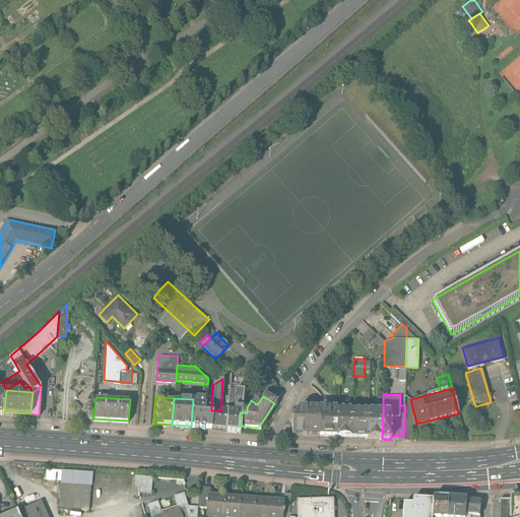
[(193,399),(191,426),(210,428),(211,410),(211,400),(193,399)]
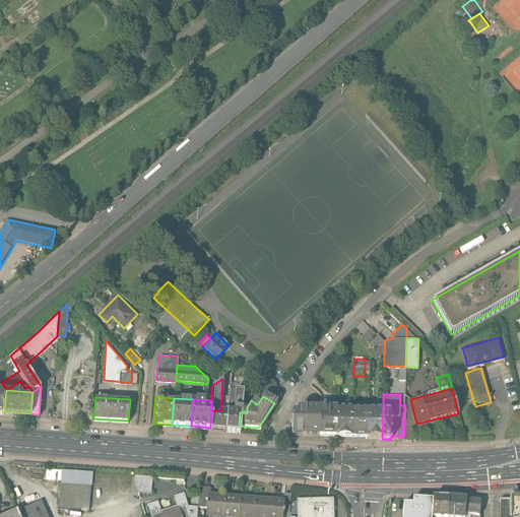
[(317,407),(298,407),(290,423),(290,438),(316,438),(317,407)]
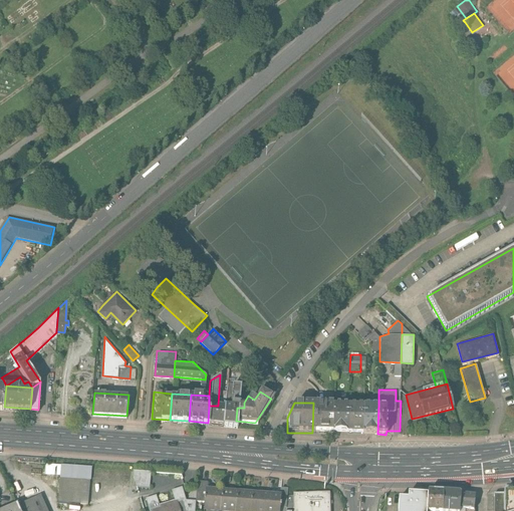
[(331,404),(313,403),(312,433),(330,434),(331,404)]
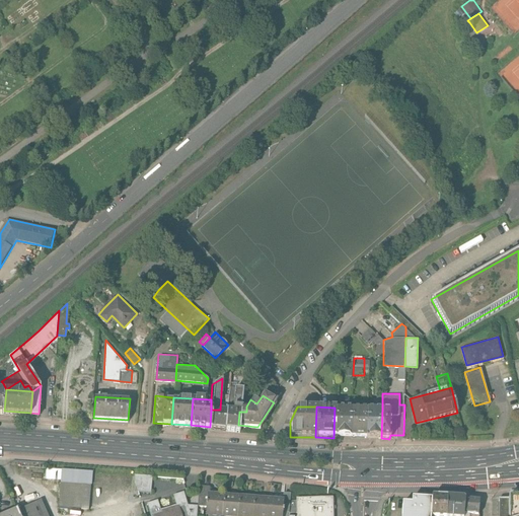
[(352,408),(335,408),(334,438),(351,437),(352,408)]
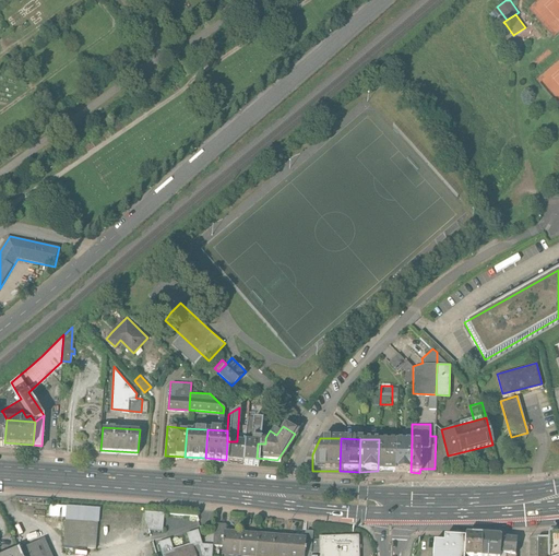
[(394,440),(379,439),(378,471),(393,472),(394,440)]
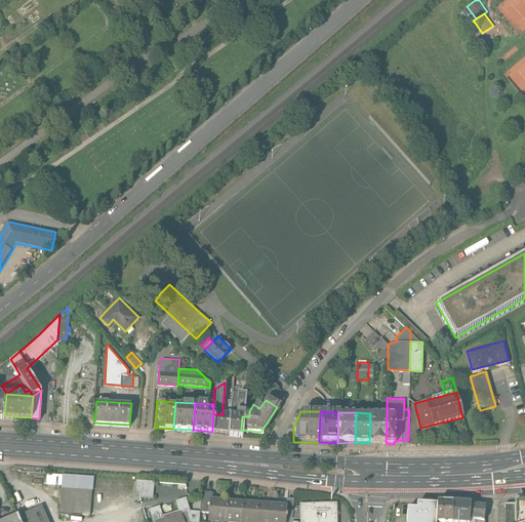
[(387,413),(370,413),(369,443),(386,443),(387,413)]
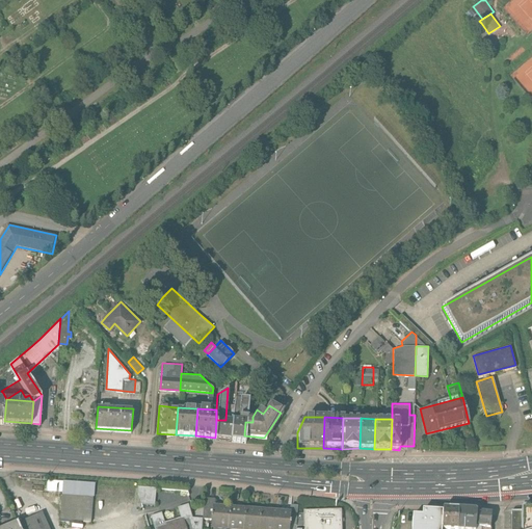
[(225,420),(216,420),(215,438),(229,439),(230,421),(225,420)]
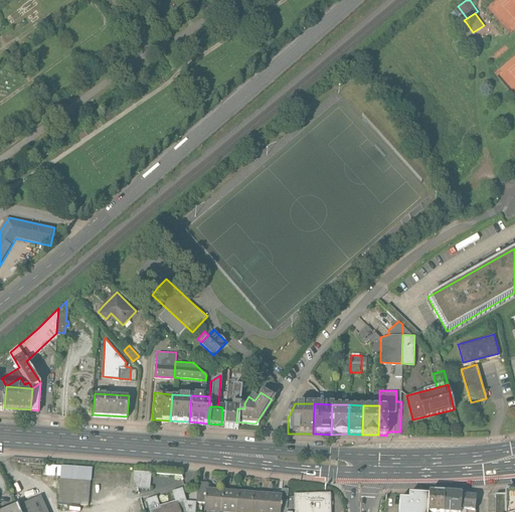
[(237,408),(222,407),(221,424),(236,425),(236,421),(237,408)]
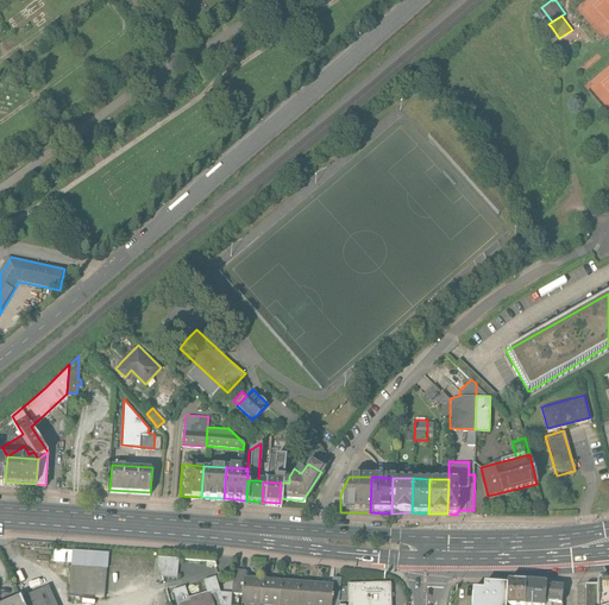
[(105,596),(108,552),(54,547),(52,560),(71,561),(69,593),(105,596)]
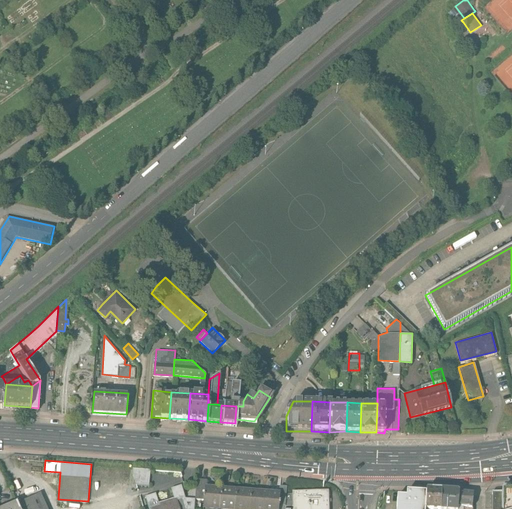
[(150,467),(132,466),(132,469),(136,483),(148,484),(150,467)]
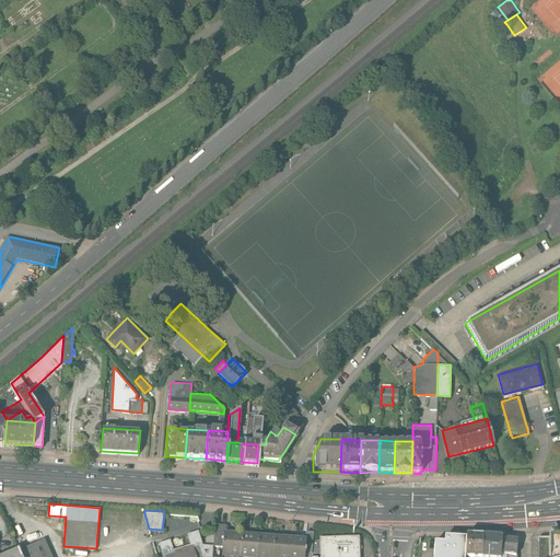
[(223,545),(224,532),(225,532),(226,523),(216,522),(213,544),(223,545)]
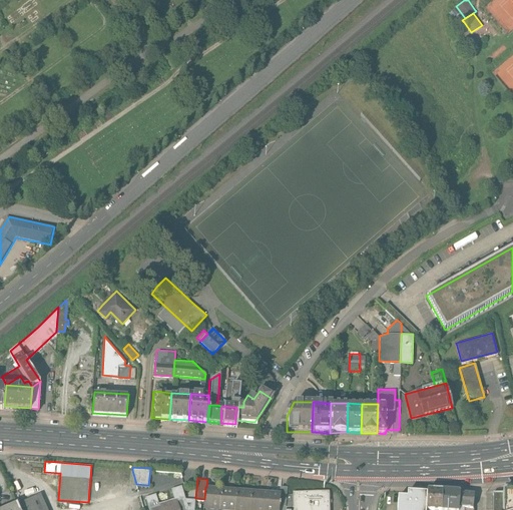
[(182,486),(171,489),(175,500),(177,499),(180,509),(194,509),(195,499),(186,498),(182,486)]
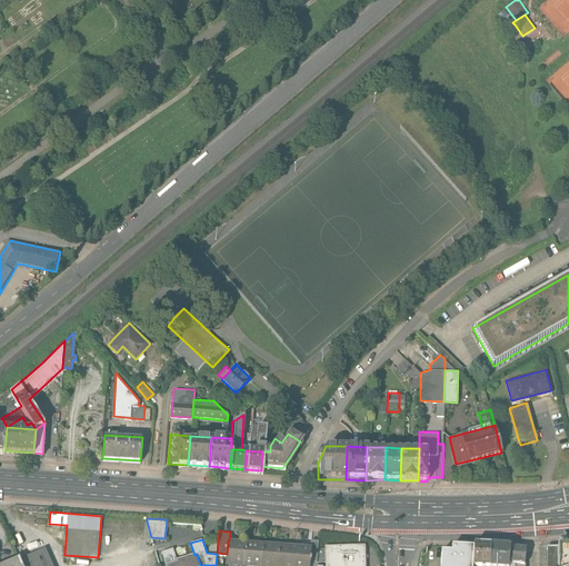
[(310,539),(310,547),(311,547),(309,565),(316,565),(317,565),(317,560),(318,547),(319,539),(310,539)]
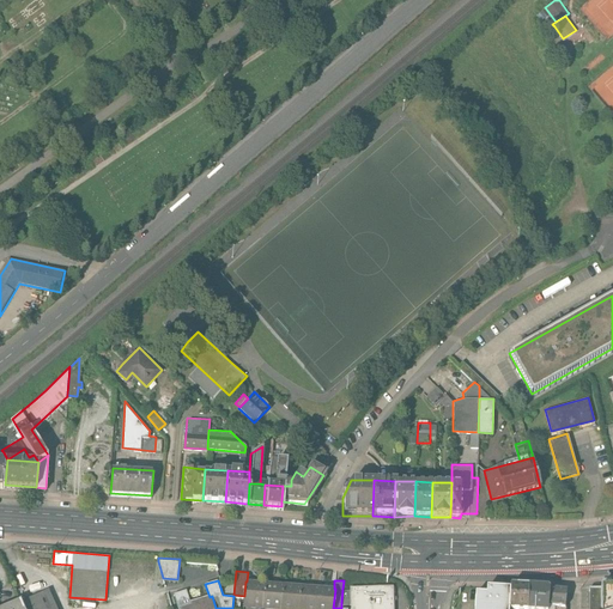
[(244,606),(262,607),(265,583),(247,582),(246,582),(244,596),(244,606)]
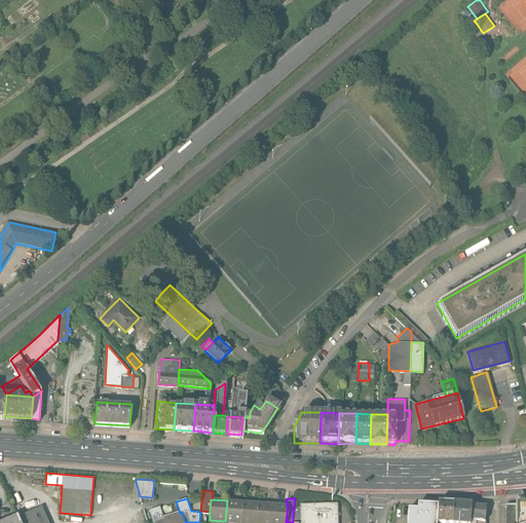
[(225,521),(240,522),(242,502),(227,500),(225,521)]
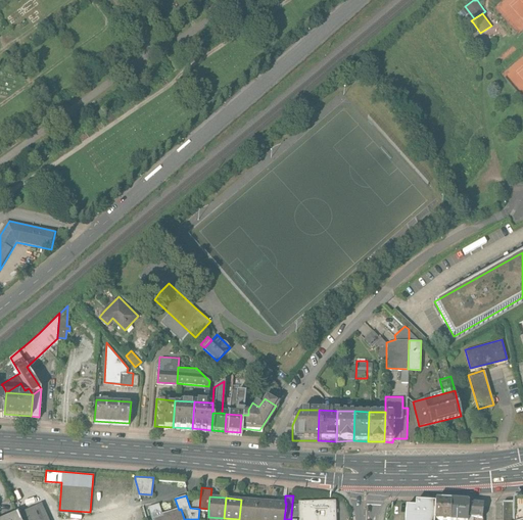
[(522,519),(522,498),(513,499),(512,519),(522,519)]
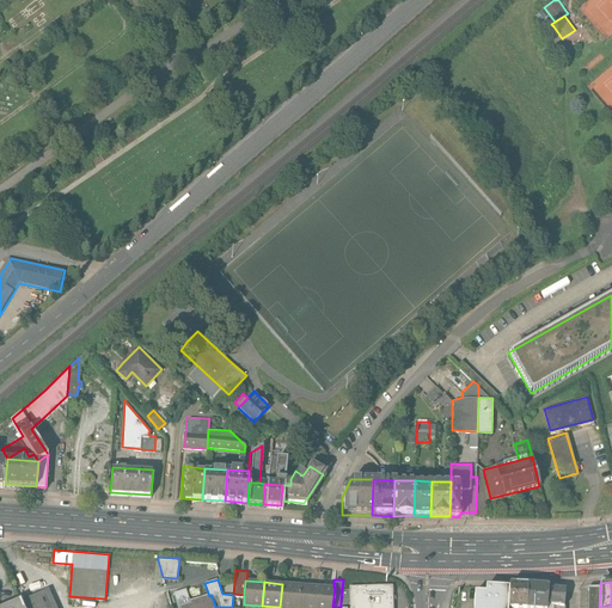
[(509,583),(509,587),(508,607),(525,607),(526,607),(527,584),(509,583)]
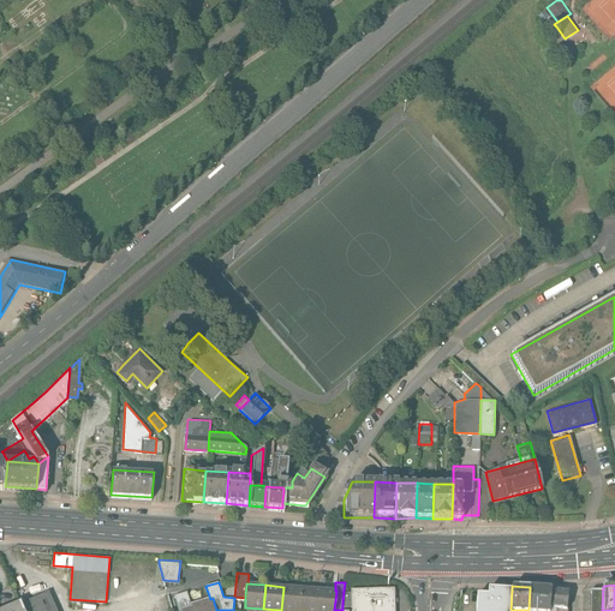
[(281,610),(286,610),(298,610),(300,588),(284,587),(281,610)]
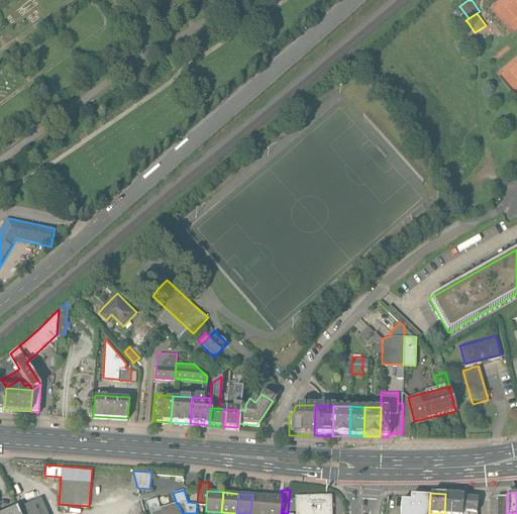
[(331,513),(331,494),(295,495),(295,497),(296,509),(295,513),(331,513)]
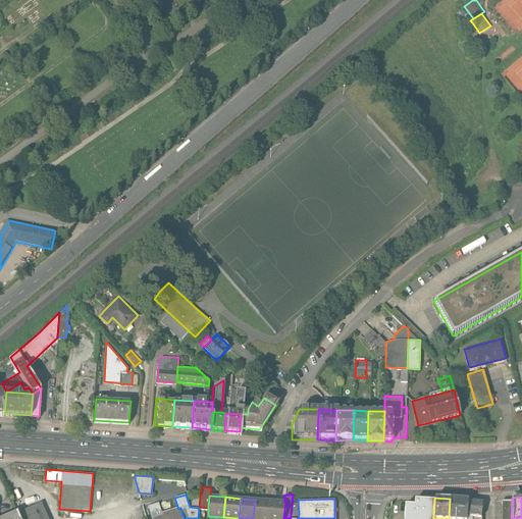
[(414,505),(405,504),(404,518),(432,518),(433,518),(434,501),(414,499),(414,505)]
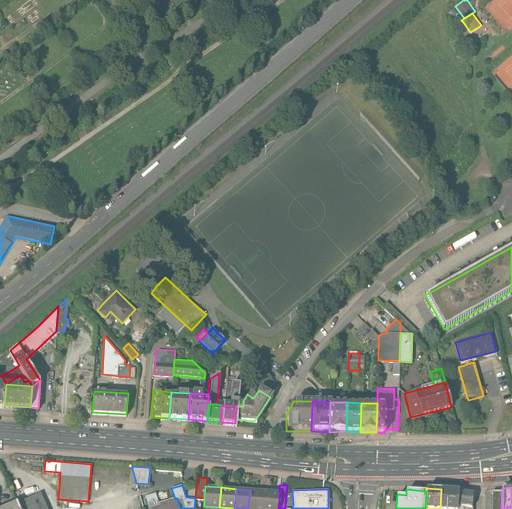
[(458,490),(441,489),(440,508),(443,508),(457,508),(458,490)]
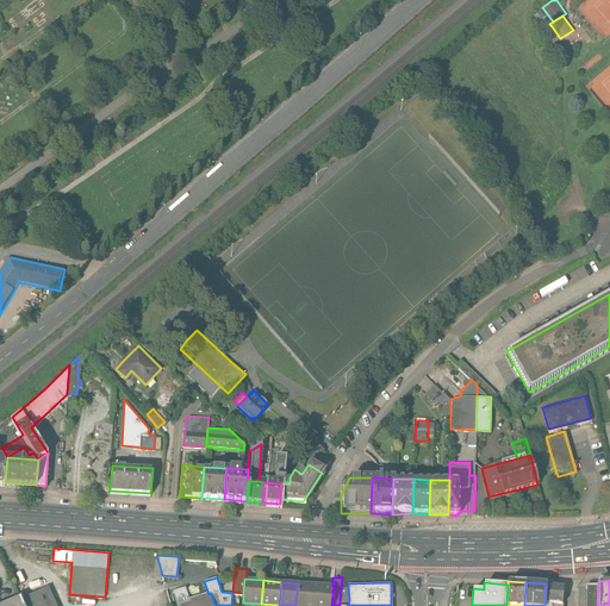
[(296,605),(313,605),(316,585),(298,583),(296,605)]
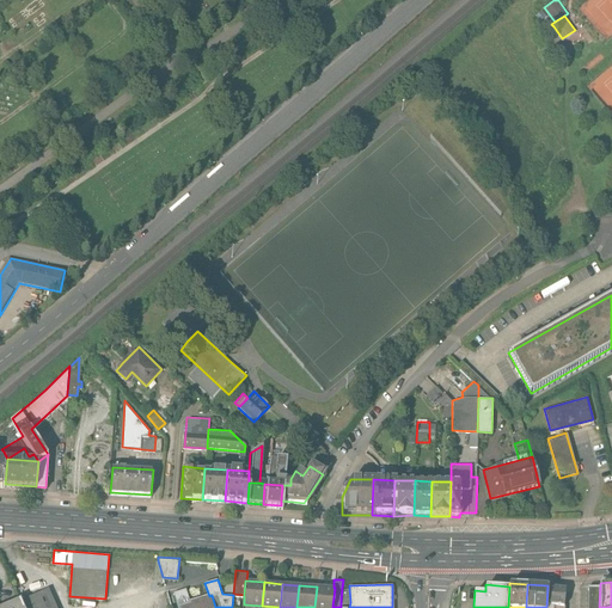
[(565,588),(548,585),(546,607),(550,607),(551,607),(551,603),(564,603),(565,588)]
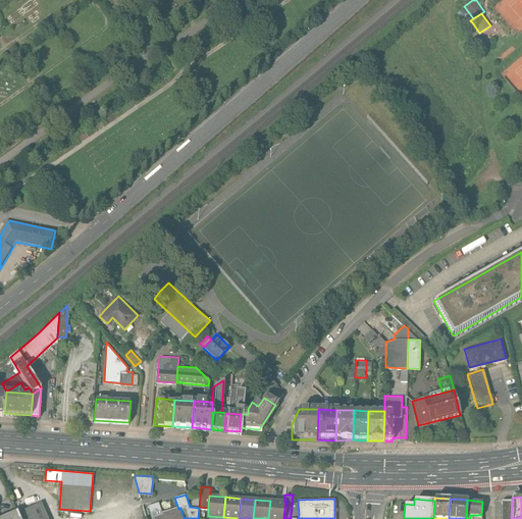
[(284,502),(270,501),(268,518),(283,518),(285,502),(284,502)]
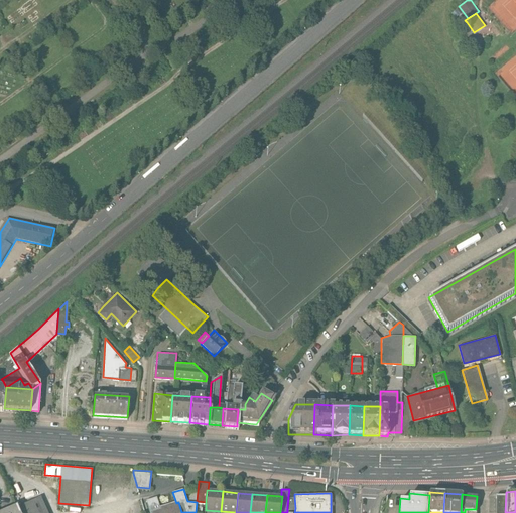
[(43,512),(36,496),(17,504),(20,512),(43,512)]
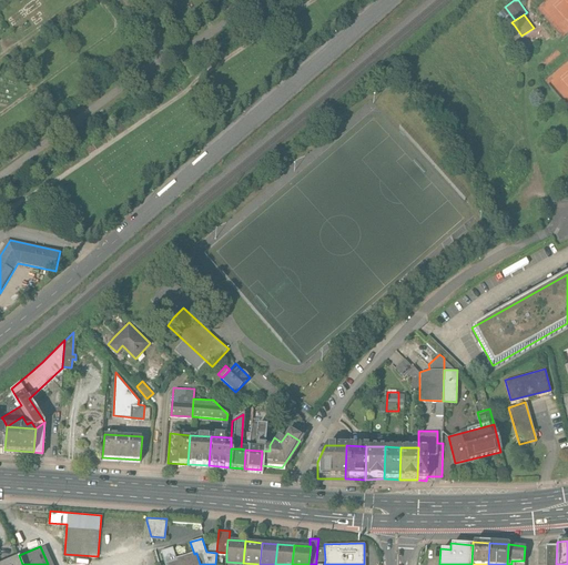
[(179,562),(178,558),(174,546),(162,550),(165,564),(169,564),(179,562)]
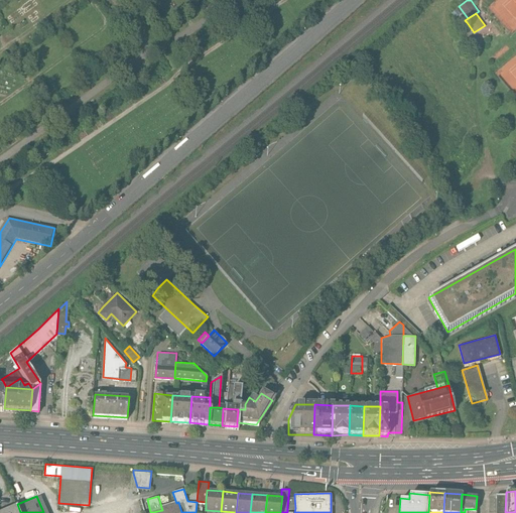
[(181,512),(178,502),(176,503),(161,507),(162,510),(153,512),(181,512)]
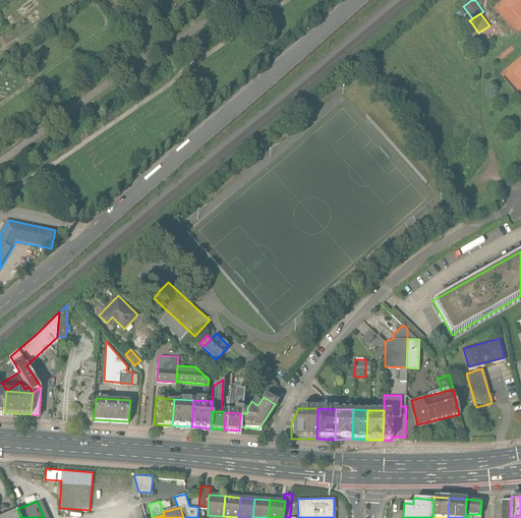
[(20,517),(17,509),(0,516),(0,517),(20,517)]
